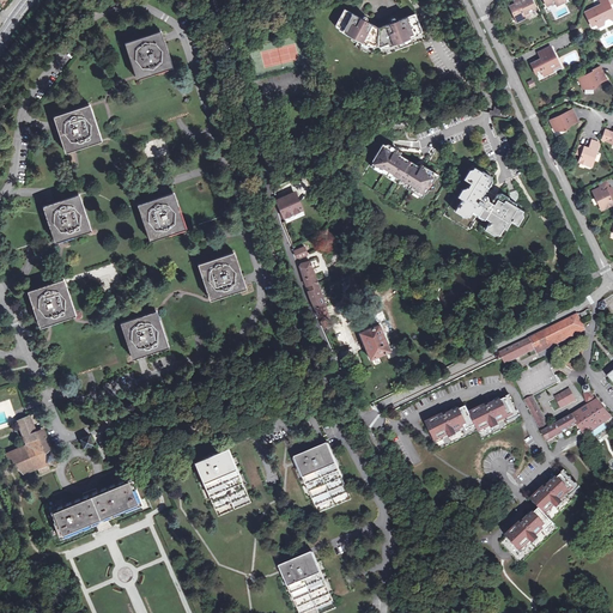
[(511,6),(510,6),(505,8),(514,23),(523,18),(521,14),(525,13),(532,10),(526,0),(514,0),(513,1),(514,5),(511,6)]
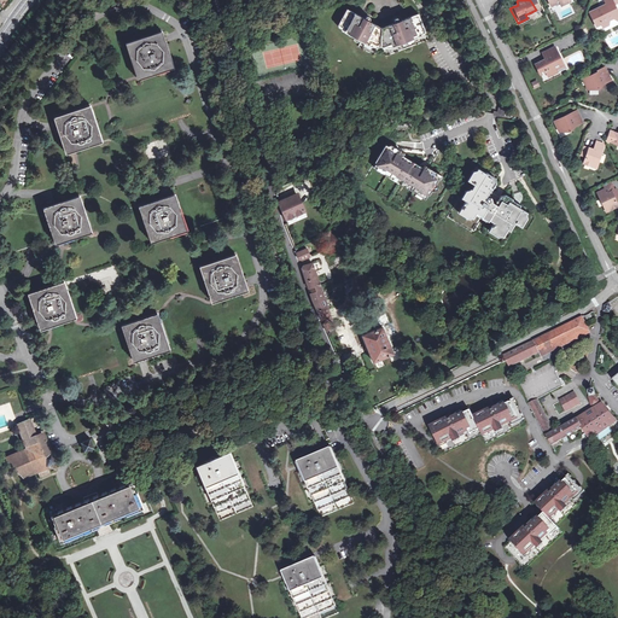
[(617,11),(614,5),(617,4),(614,0),(604,0),(607,6),(601,10),(600,7),(590,12),(598,27),(602,24),(604,28),(612,23),(611,21),(614,18),(616,19),(617,21),(617,19),(617,11)]
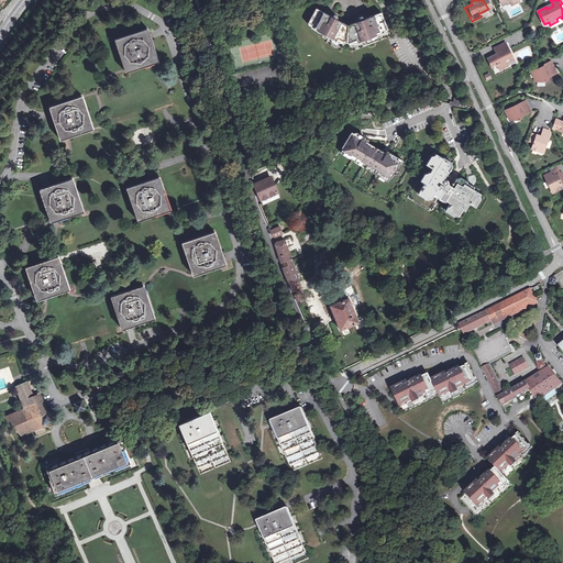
[(317,8),(308,22),(319,29),(318,31),(322,34),(328,37),(326,42),(340,51),(344,43),(346,42),(349,43),(352,52),(390,37),(382,13),(365,19),(364,18),(363,17),(361,18),(360,18),(359,20),(360,21),(348,25),(338,20),(338,18),(338,17),(337,15),(335,14),(333,15),(332,17),(317,8)]
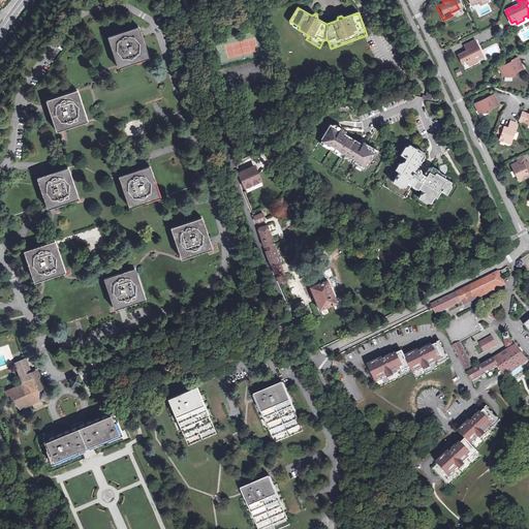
[(147,57),(137,30),(111,38),(119,66),(147,57)]
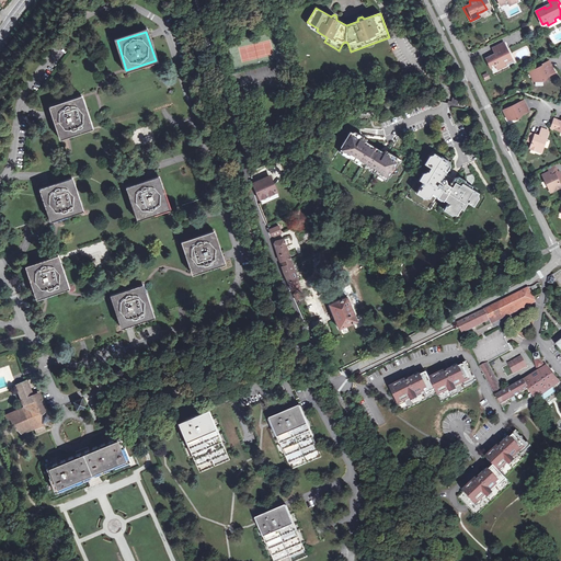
[(492,49),(495,55),(487,59),(491,68),(495,66),(499,69),(506,66),(504,61),(511,58),(503,44),(492,49)]
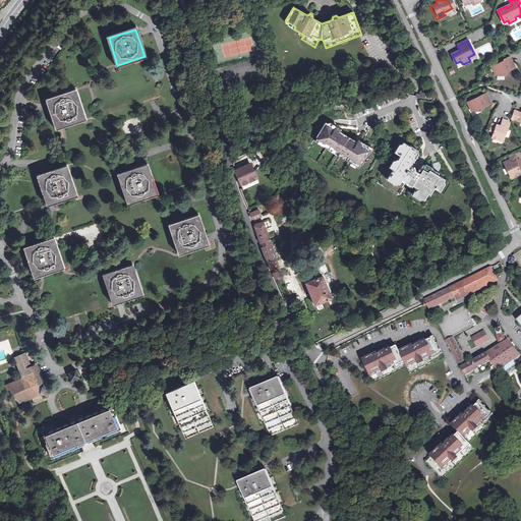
[(503,59),(504,60),(491,66),(495,74),(500,72),(502,75),(506,76),(510,74),(509,73),(515,67),(510,56),(503,59)]
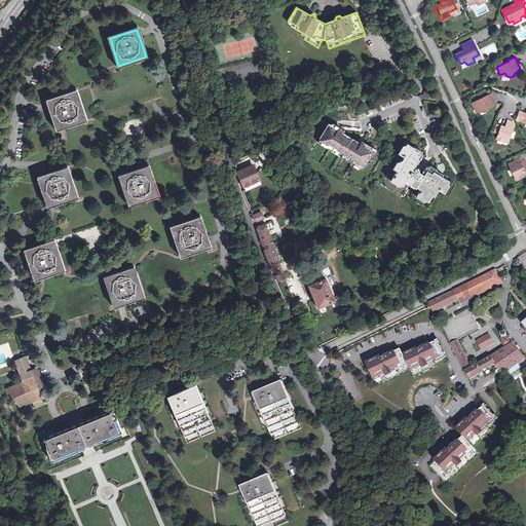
[(85,119),(76,92),(49,101),(58,128),(85,119)]
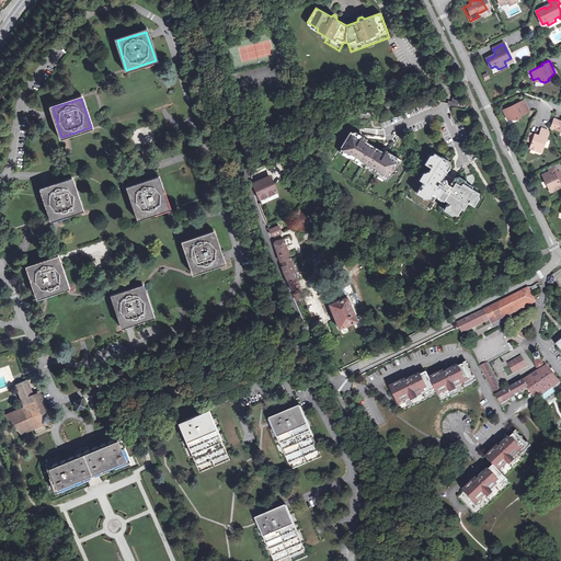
[(515,103),(516,103),(502,110),(506,119),(515,118),(521,114),(522,113),(527,110),(523,100),(515,103)]
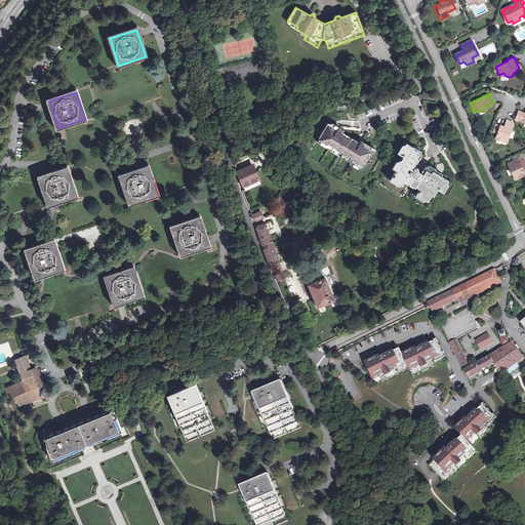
[(524,114),(518,112),(515,119),(524,123),(524,114)]
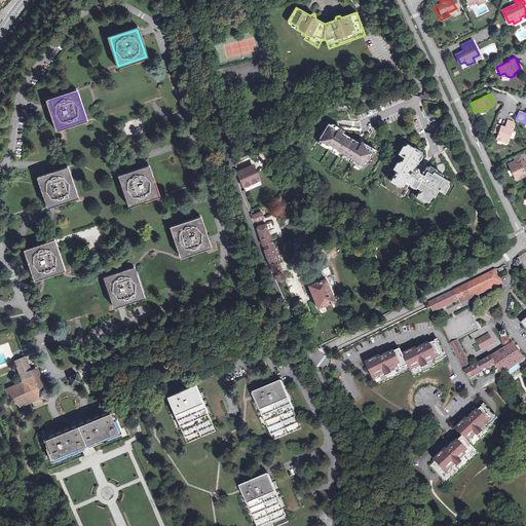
[(504,138),(509,139),(515,122),(508,120),(505,126),(497,124),(494,132),(498,134),(497,139),(503,141),(504,138)]
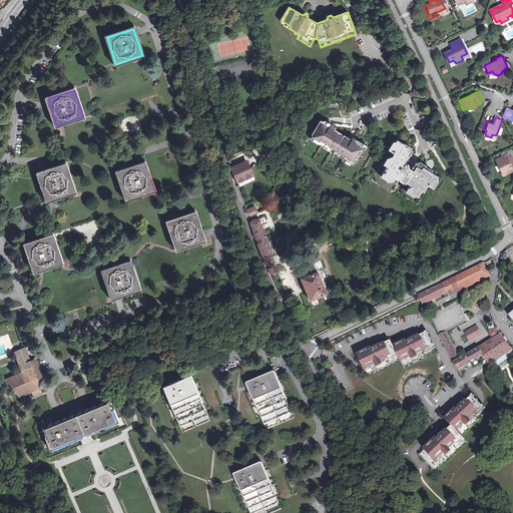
[(331,125),(321,119),(312,134),(313,134),(315,136),(315,137),(323,141),(322,143),(324,144),(325,143),(334,149),(333,150),(335,151),(336,150),(345,155),(344,157),(346,158),(347,157),(353,160),(355,160),(356,161),(357,161),(359,158),(364,157),(363,152),(365,148),(366,147),(355,140),(354,140),(353,139),(352,139),(351,140),(350,141),(348,139),(335,131),(333,130),(333,129),(333,128),(332,127),(331,126),(331,125)]
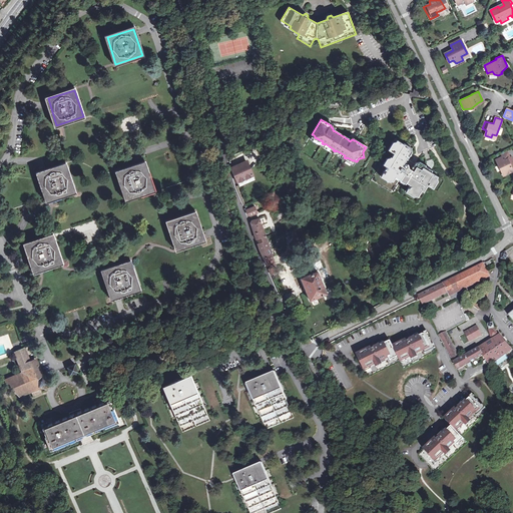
[(349,138),(336,130),(335,131),(348,139),(349,138)]
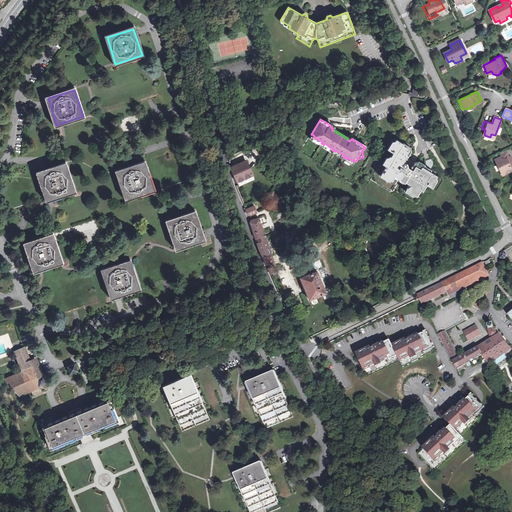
[(314,136),(312,134),(310,138),(320,144),(321,143),(322,141),(314,137),(314,136)]
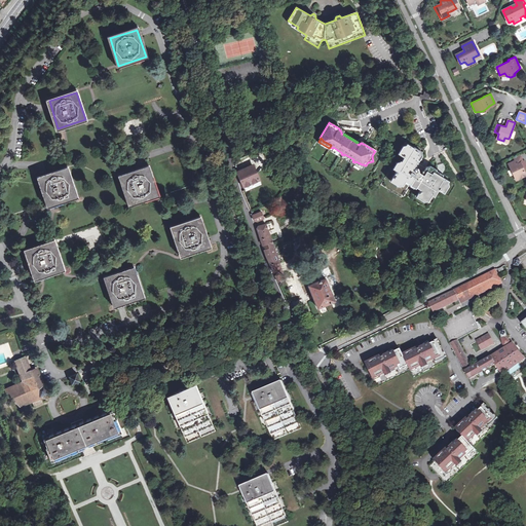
[(365,142),(364,144),(375,151),(374,152),(378,152),(378,151),(365,142)]
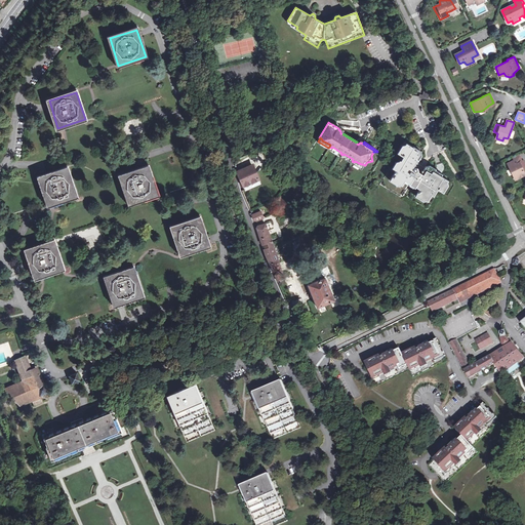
[(393,178),(396,180),(397,185),(399,184),(400,185),(402,186),(404,183),(405,180),(409,183),(408,184),(409,185),(410,184),(414,186),(413,187),(415,188),(415,187),(417,185),(421,188),(418,194),(421,196),(422,199),(425,199),(426,200),(427,201),(432,195),(433,193),(435,194),(438,190),(439,188),(441,190),(443,186),(446,185),(446,183),(447,182),(448,180),(441,175),(433,170),(429,167),(429,165),(426,166),(423,169),(417,165),(415,167),(414,167),(413,168),(412,169),(411,168),(415,160),(416,161),(417,162),(421,155),(420,152),(418,152),(413,149),(414,148),(412,147),(406,143),(405,144),(404,146),(402,146),(403,150),(401,153),(404,155),(403,157),(401,160),(400,159),(399,160),(399,161),(396,162),(397,166),(395,169),(394,171),(395,171),(396,172),(393,178)]
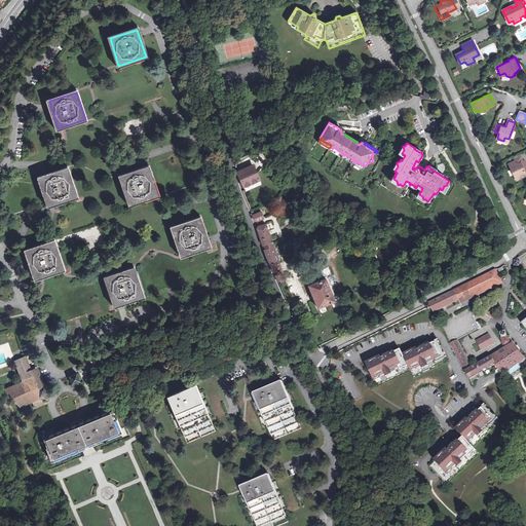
[(333,147),(332,148),(331,149),(340,155),(341,154),(342,153),(333,147)]
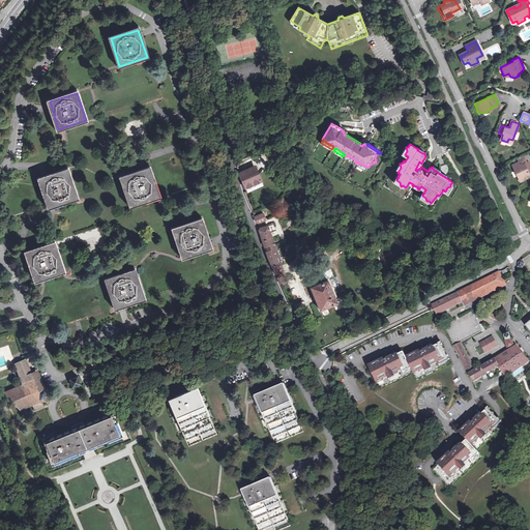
[(347,155),(346,156),(345,157),(354,164),(355,163),(356,160),(347,155)]
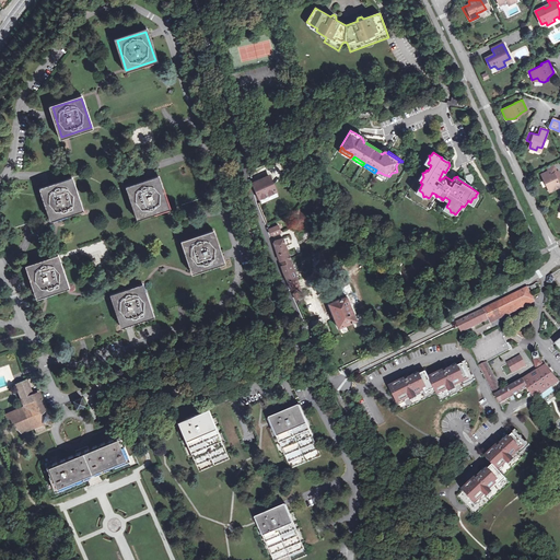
[(550,175),(549,172),(541,175),(549,188),(553,186),(555,189),(559,186),(559,183),(559,182),(559,181),(559,173),(559,171),(550,175)]
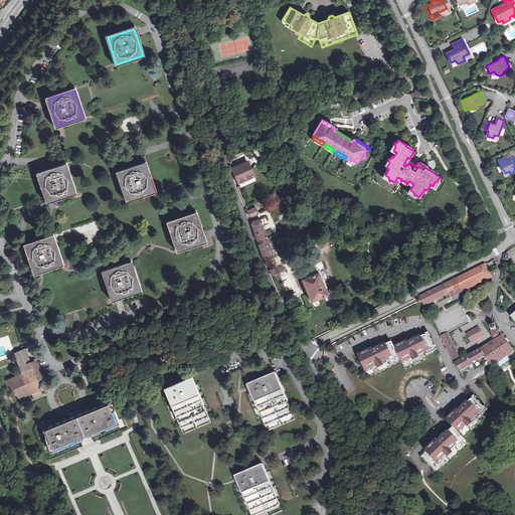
[(247,162),(231,168),(238,183),(254,176),(247,162)]
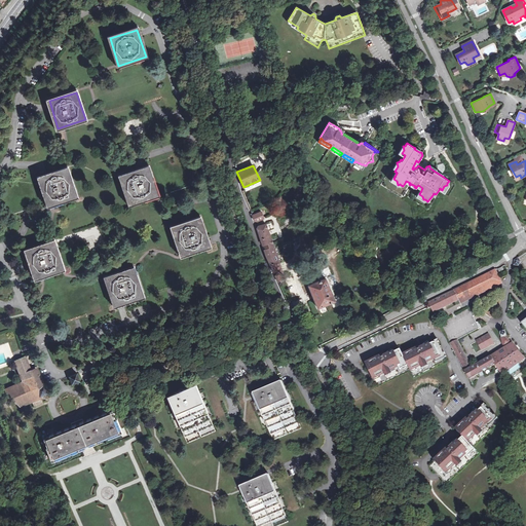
[(434,171),(442,176),(443,175),(436,170),(437,168),(429,165),(429,167),(434,171)]
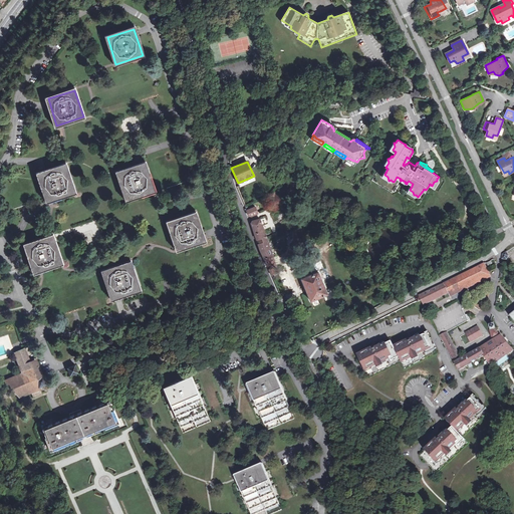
[(154,191),(145,164),(117,173),(126,200),(154,191)]
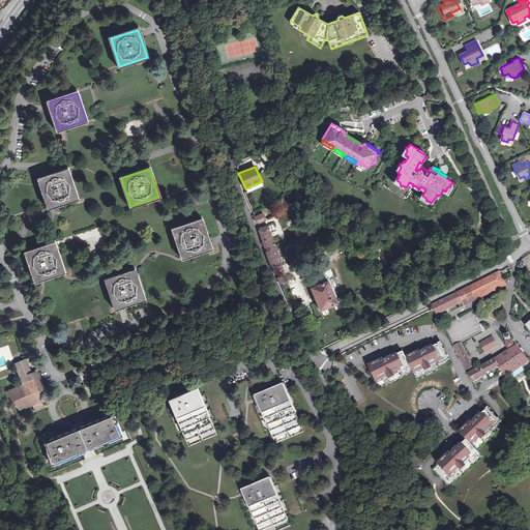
[(77,198),(67,170),(40,179),(49,206),(77,198)]
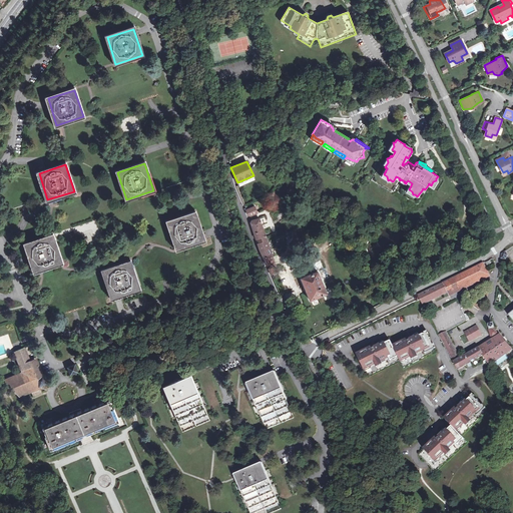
[(387,168),(386,167),(381,176),(387,180),(387,181),(391,180),(390,179),(388,180),(387,176),(384,174),(387,168)]
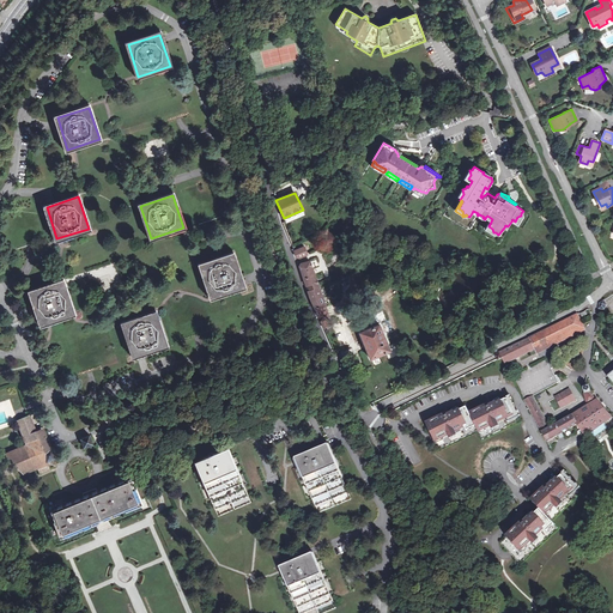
[(513,219),(511,222),(517,225),(522,218),(523,217),(522,212),(521,213),(521,216),(517,217),(515,222),(513,219)]
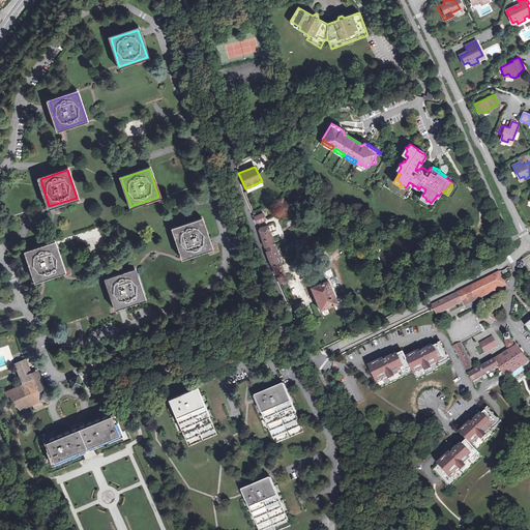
[(421,186),(419,188),(423,190),(418,198),(424,202),(425,203),(430,202),(429,201),(427,201),(425,198),(422,196),(425,189),(421,186)]
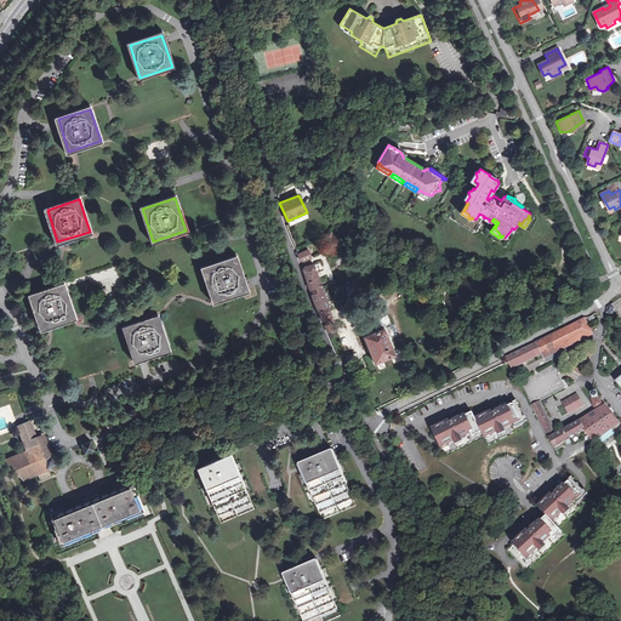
[(371,239),(377,237),(369,223),(364,227),(371,239)]
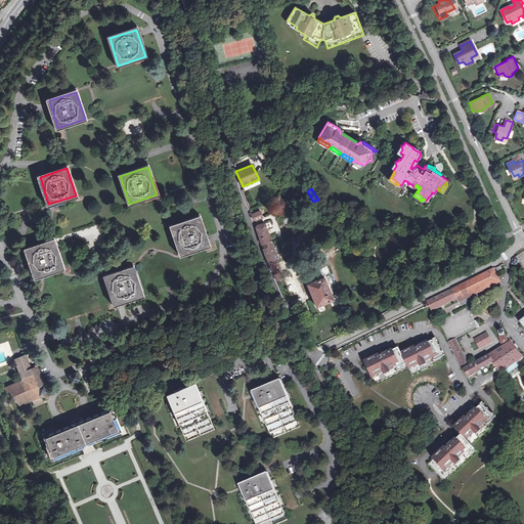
[(260,211),(252,214),(254,220),(256,221),(263,218),(260,211)]
